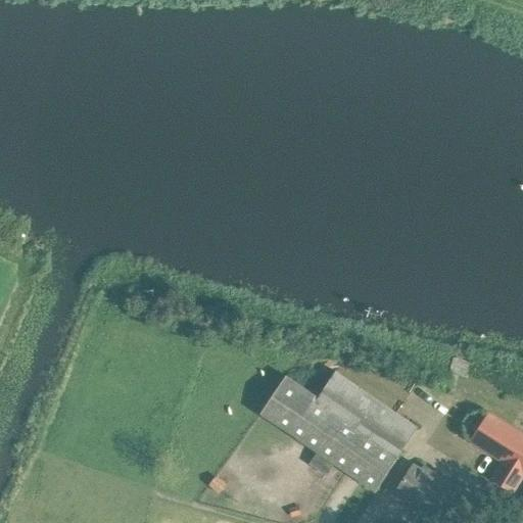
[(419,427),(345,377),(336,371),(318,396),(286,375),(260,413),(376,491),(419,427)]
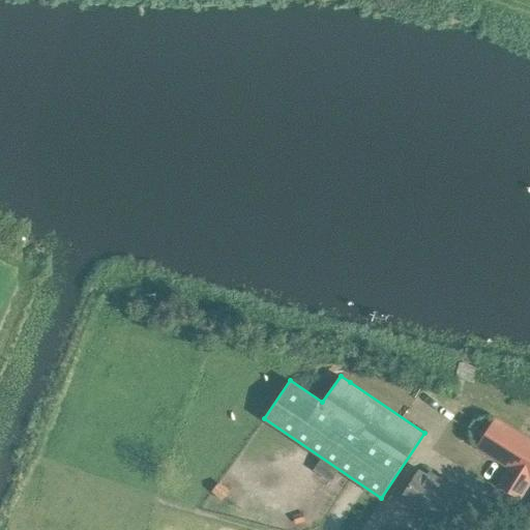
[(529,436),(498,416),(478,447),(509,467),(499,484),(524,500),(529,490),(529,436)]
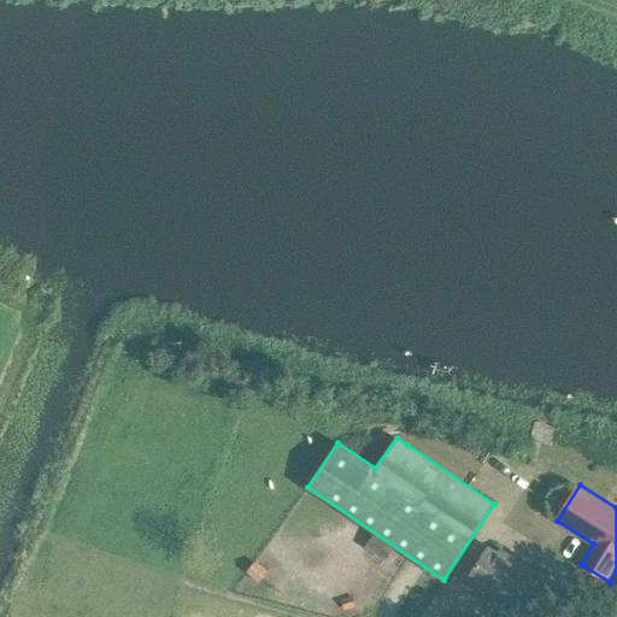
[(311,539),(310,552),(329,553),(330,540),(311,539)]
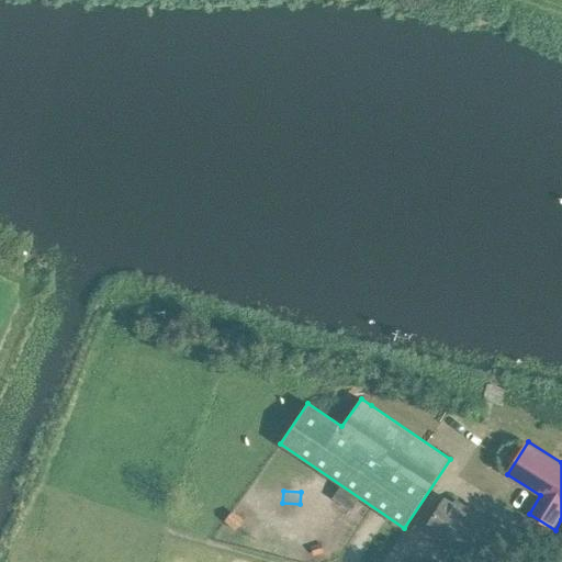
[(425,529),(465,555),(487,521),(456,501),(453,504),(445,499),(425,529)]
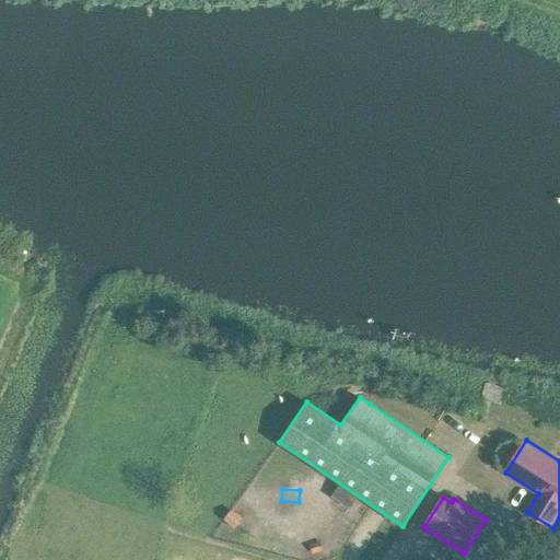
[(366,540),(377,514),(363,508),(352,535),(366,540)]
